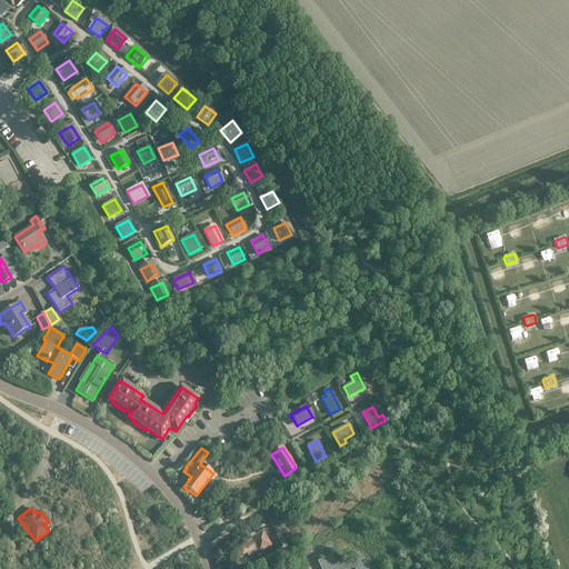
[(239,540),(230,546),(235,553),(233,553),(237,559),(242,556),(241,555),(253,548),(255,550),(257,549),(258,551),(271,545),(262,530),(256,533),(255,531),(248,535),(247,532),(237,538),(239,540)]
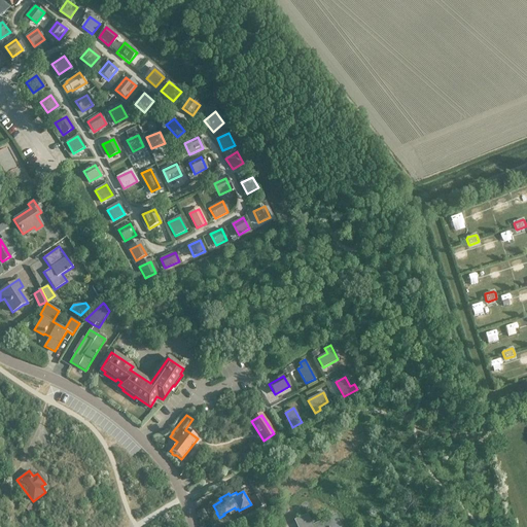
[(251,498),(257,508),(265,504),(258,494),(251,498)]
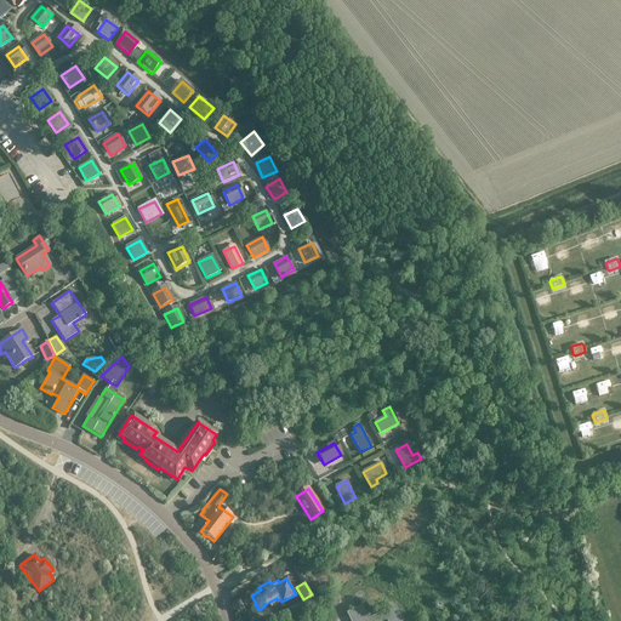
[(397,620),(400,620),(394,608),(368,620),(362,607),(347,613),(351,620),(397,620)]
